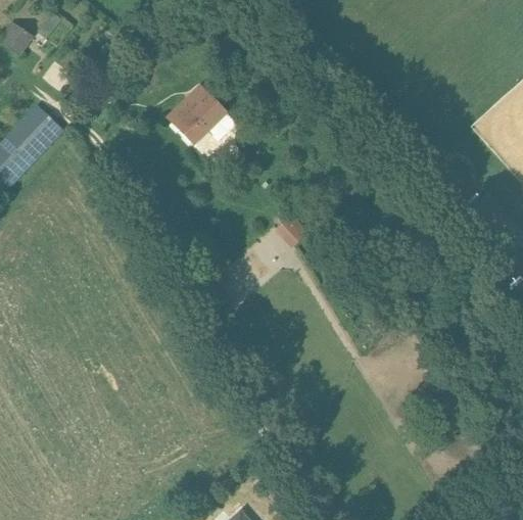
[(31,36),(16,25),(3,42),(18,53),(31,36)]
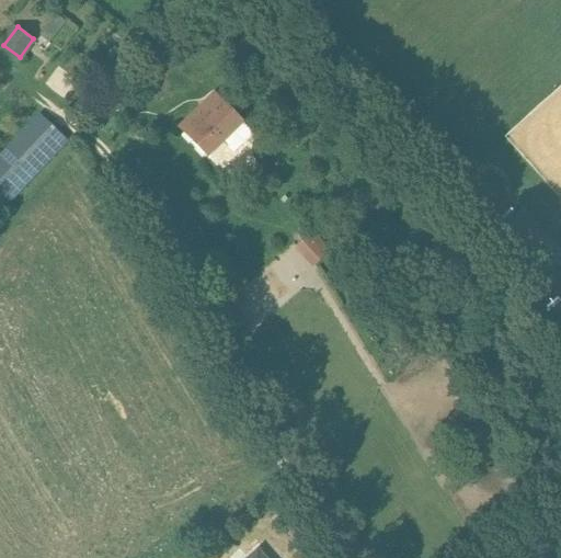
[(255,132),(217,92),(181,126),(208,155),(225,138),(236,150),(255,132)]
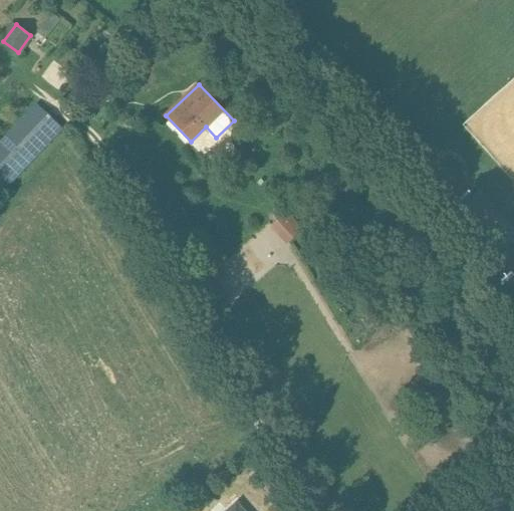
[(36,102),(0,142),(0,183),(5,189),(62,126),(36,102)]
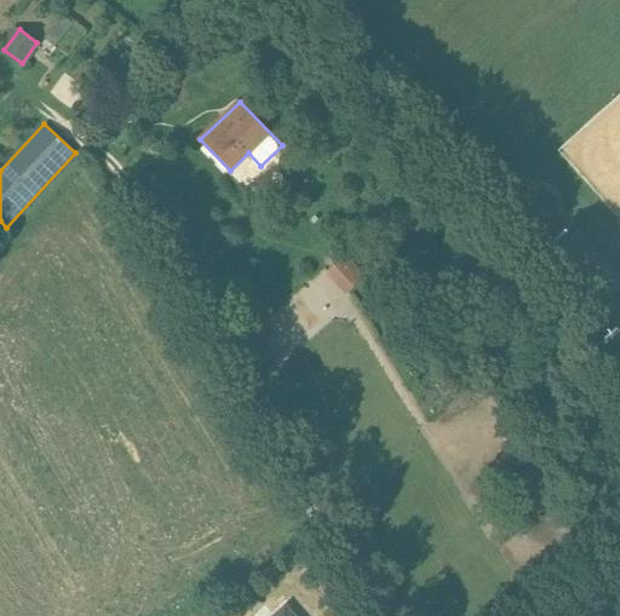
[(346,253),(327,272),(346,294),(366,274),(346,253)]
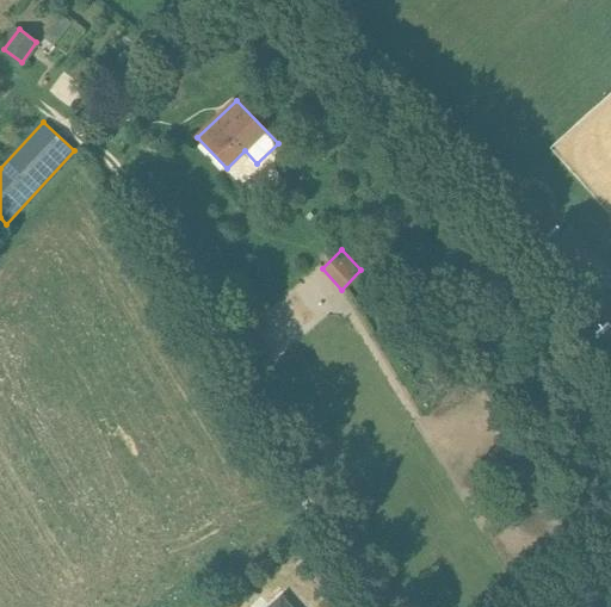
[(291,606),(282,595),(267,606),(291,606)]
